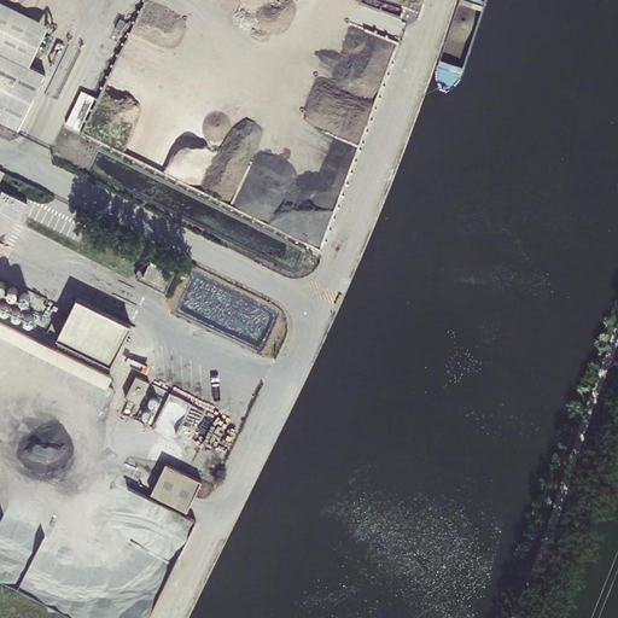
[(0,0),(0,51),(29,65),(50,24),(0,0)]
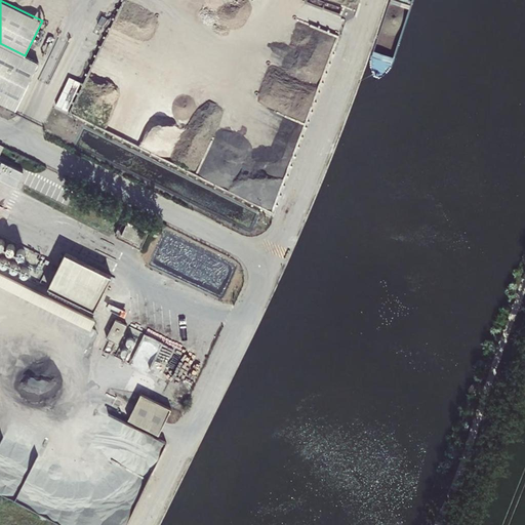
[(0,43),(0,102),(15,110),(39,63),(25,55),(0,43)]
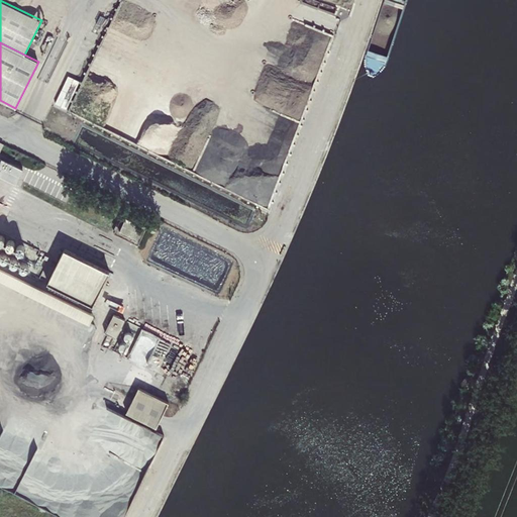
[(0,177),(17,184),(23,168),(0,159),(0,177)]
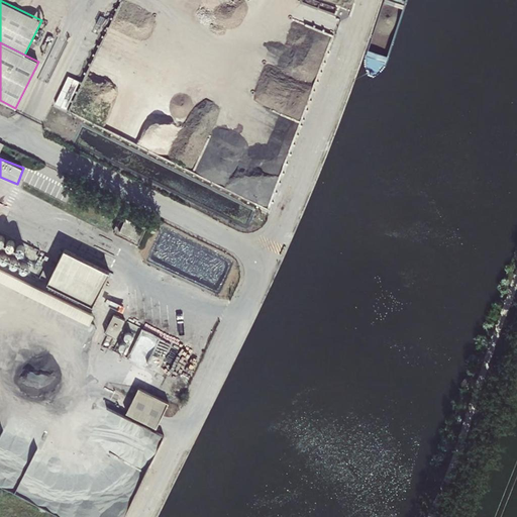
[(252,200),(248,211),(262,217),(267,206),(252,200)]
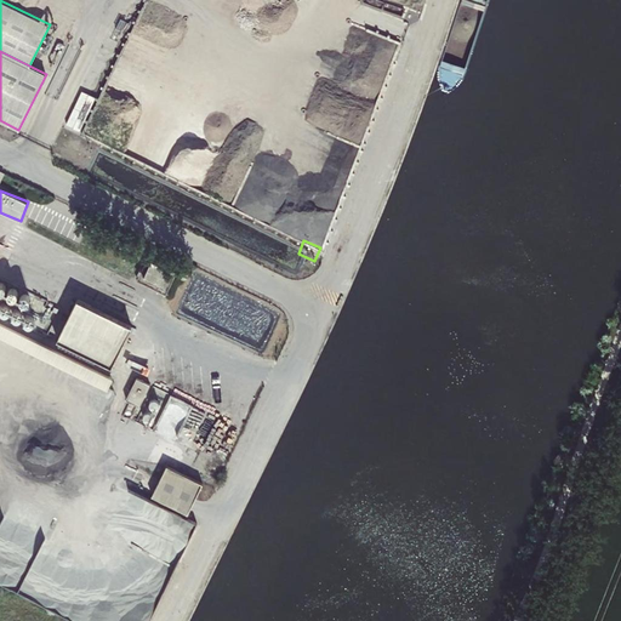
[(137,281),(166,295),(177,273),(147,258),(137,281)]
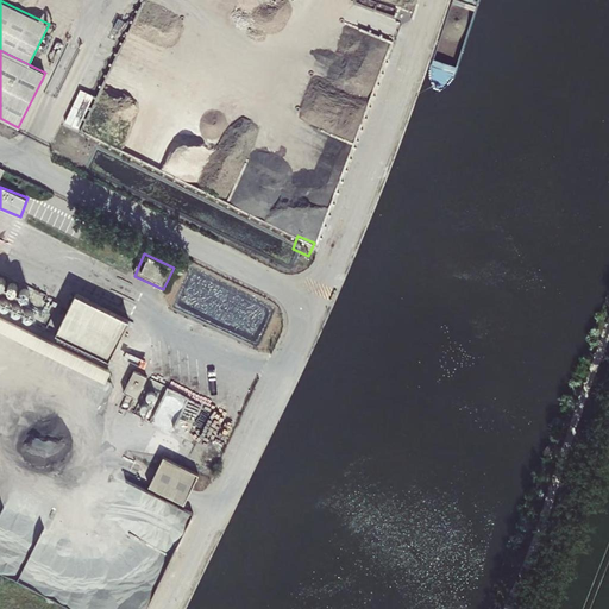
[(130,320),(76,294),(56,333),(110,359),(130,320)]
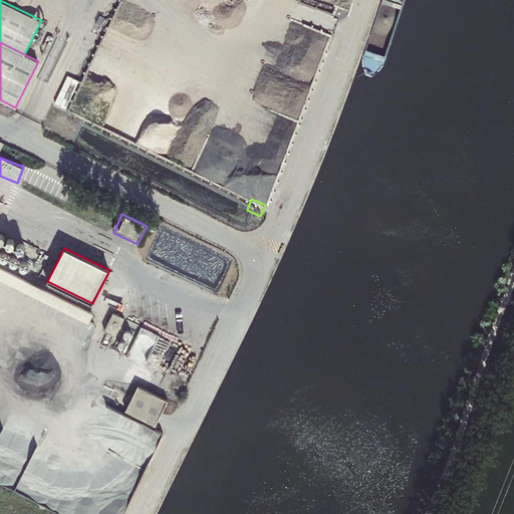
[(113,312),(104,330),(115,336),(124,318),(113,312)]
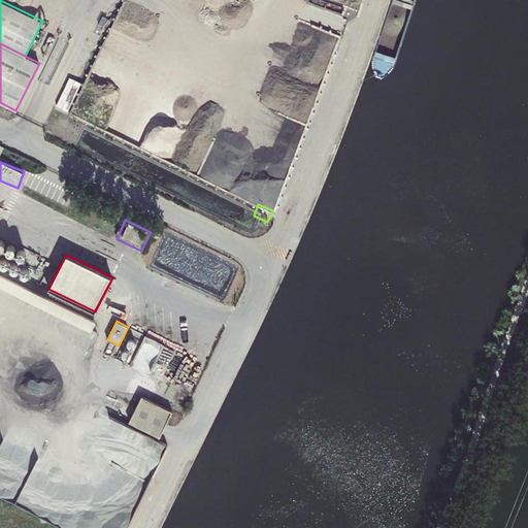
[(171,383),(184,352),(143,336),(131,367),(171,383)]
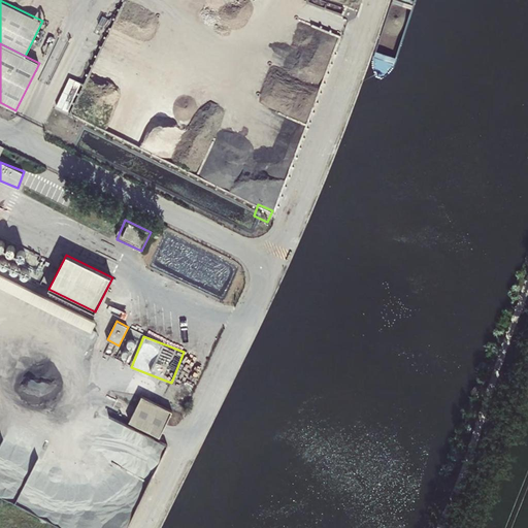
[(129,422),(160,436),(172,410),(141,396),(129,422)]
